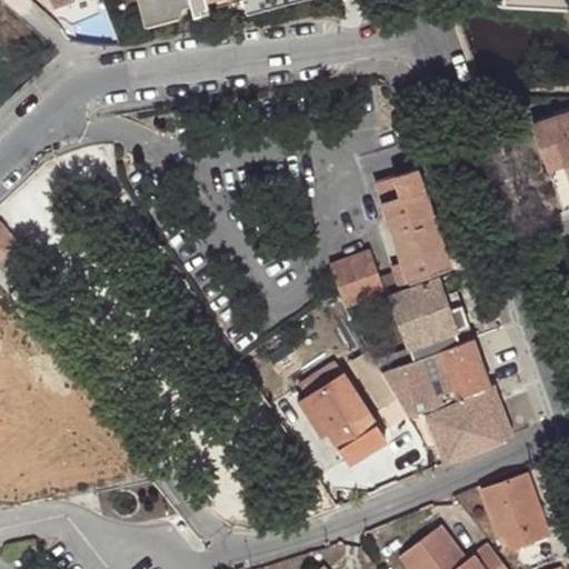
[(140,0),(147,25),(182,15),(185,2),(191,0),(192,0),(197,15),(212,10),(212,15),(249,12),(295,0),(140,0)]
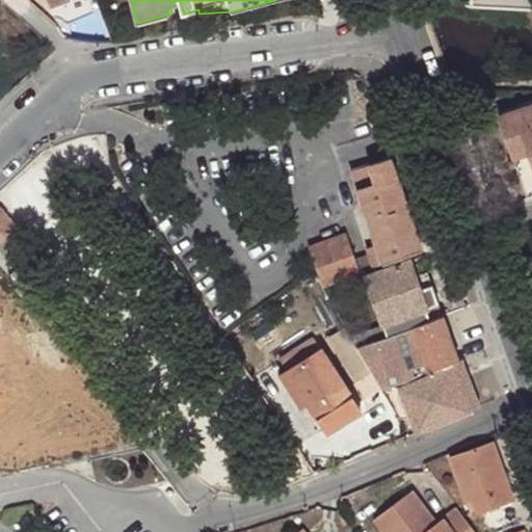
[(531,107),(499,118),(513,162),(529,157),(531,166),(531,107)]
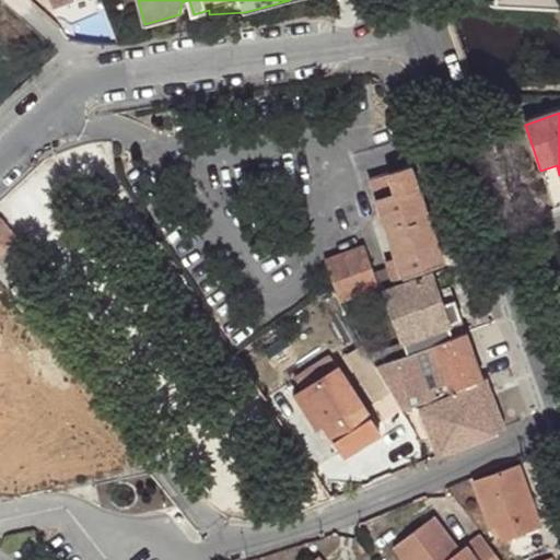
[(559,175),(557,165),(540,171),(552,209),(559,206),(559,175)]
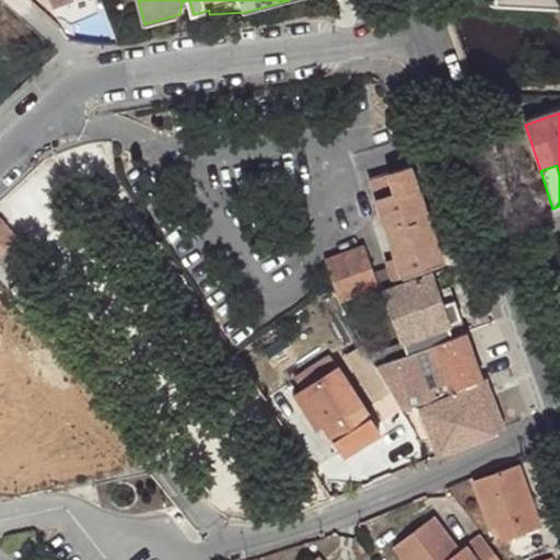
[(363,249),(324,263),(334,291),(330,292),(337,303),(442,265),(408,166),(368,179),(394,259),(383,263),(385,270),(372,273),(363,249)]
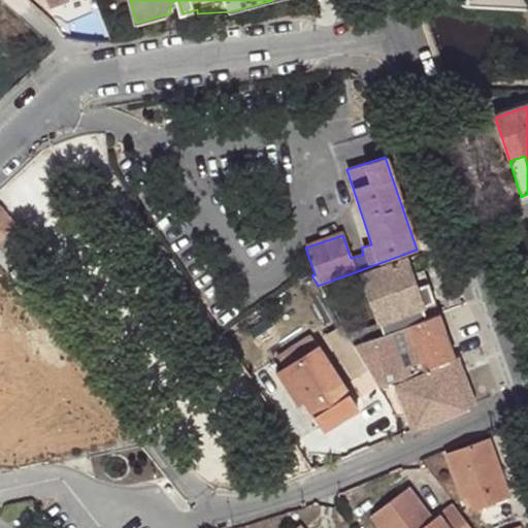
[(0,241),(14,230),(0,212),(0,241)]
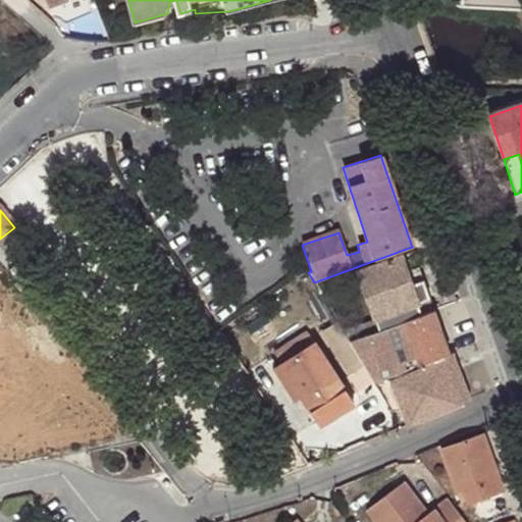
[(375,321),(344,333),(347,340),(431,308),(419,273),(409,275),(401,257),(359,272),(375,321)]
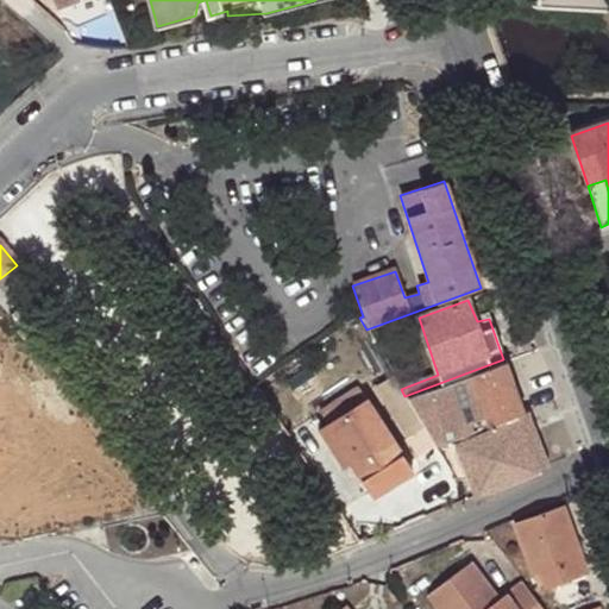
[(553,403),(535,355),(504,365),(522,414),(525,413),(553,403)]
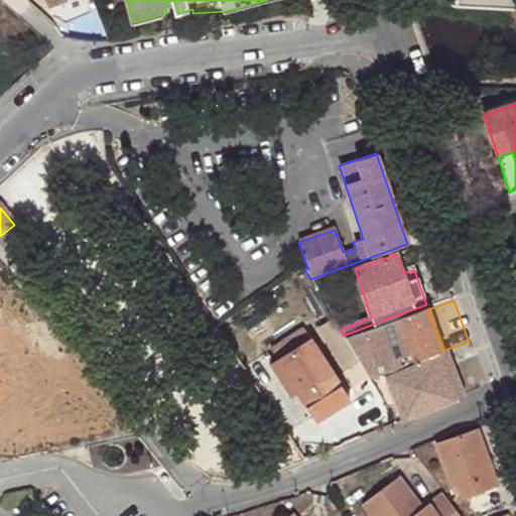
[(427,309),(426,304),(343,336),(346,339),(427,309)]
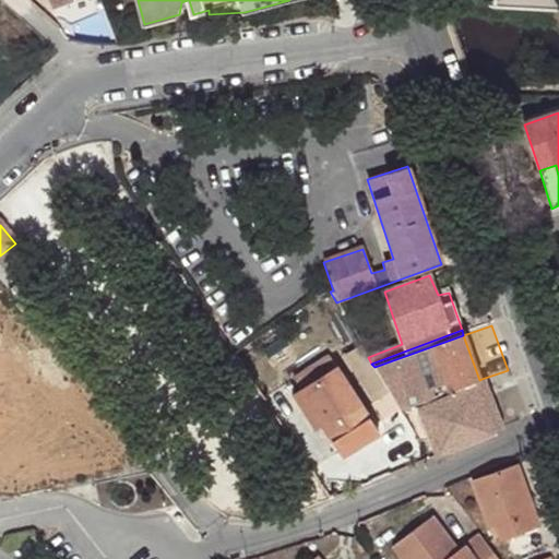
[(390,396),(400,412),(417,405),(479,380),(463,335),(375,367),(390,396)]
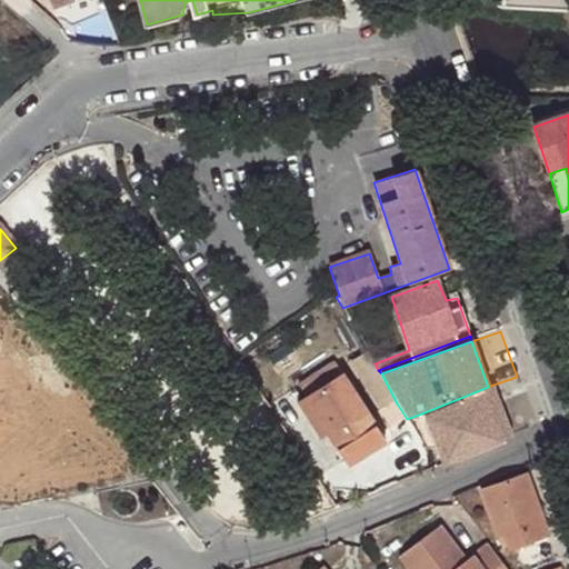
[(375,363),(368,352),(350,361),(380,413),(397,403),(381,373),(378,370),(375,363)]
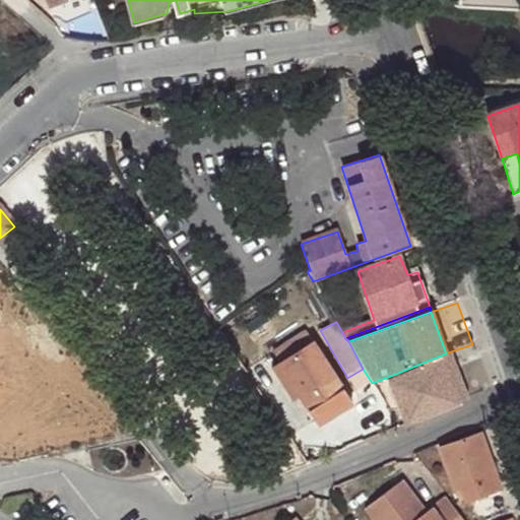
[(272,352),(279,365),(300,396),(309,410),(341,389),(305,333),(272,352)]
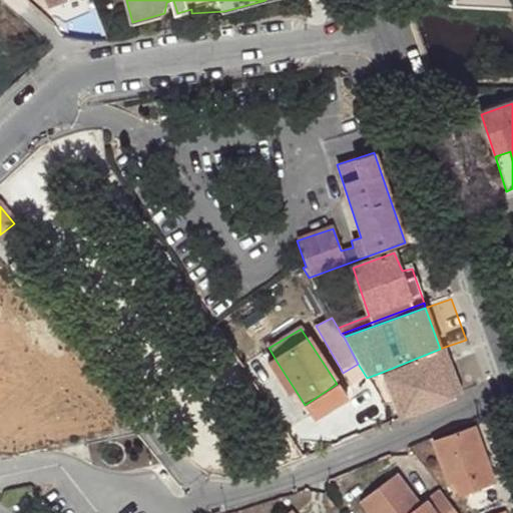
[(471,357),(466,340),(442,348),(448,365),(471,357)]
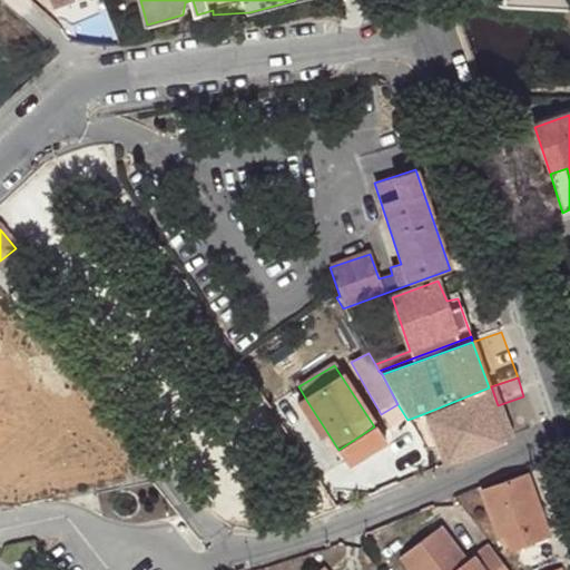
[(430,425),(444,465),(510,439),(498,405),(491,386),(489,387),(425,413),(430,425)]
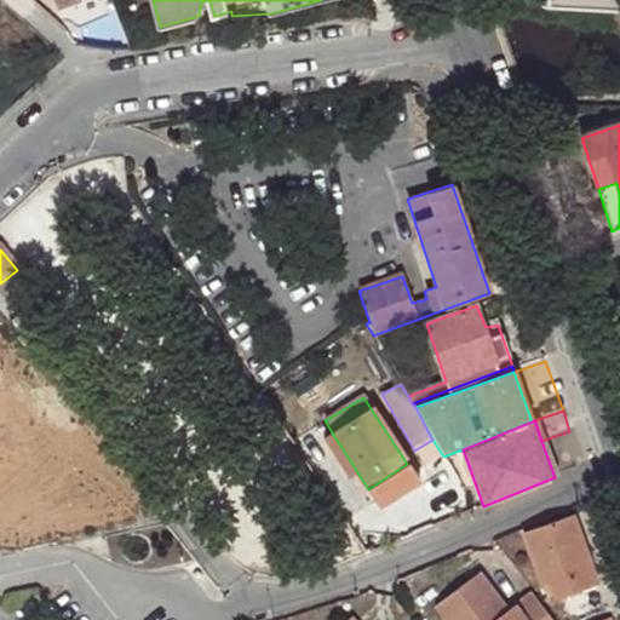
[(357,472),(333,435),(323,441),(348,478),(357,472)]
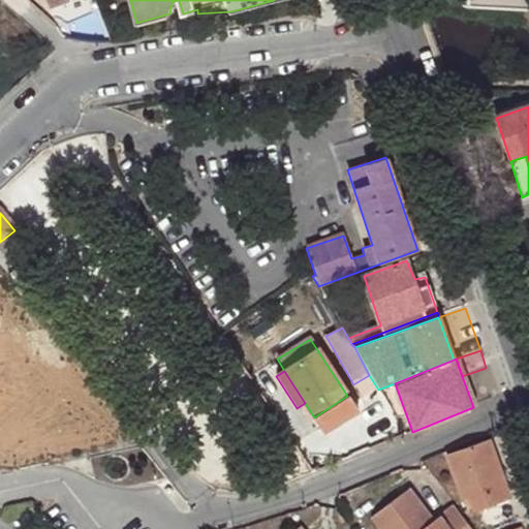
[(378,390),(383,400),(399,395),(395,383),(378,390)]
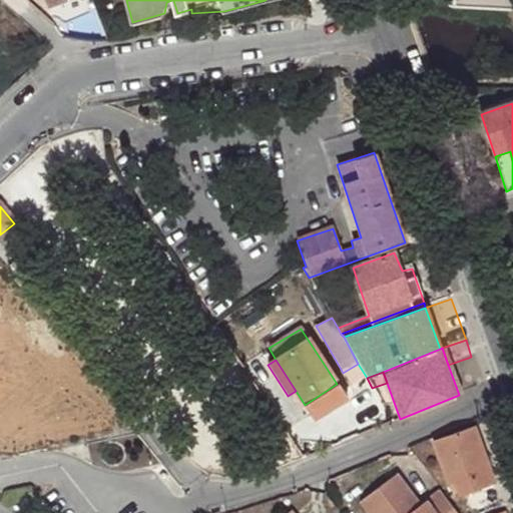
[(493,482),(474,428),(434,441),(449,486),(456,483),(460,494),(493,482)]
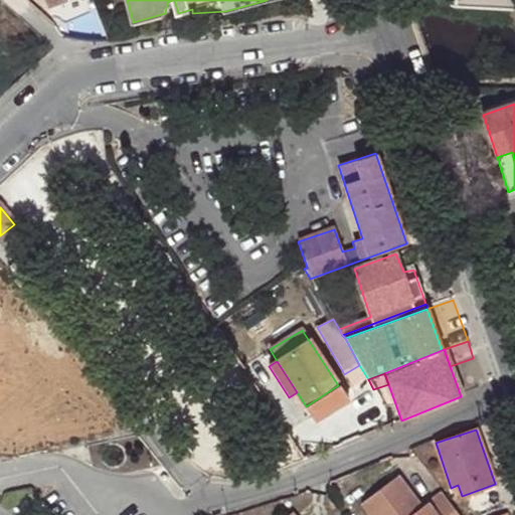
[(459,514),(441,491),(423,505),(398,473),(361,503),(369,514),(459,514)]
